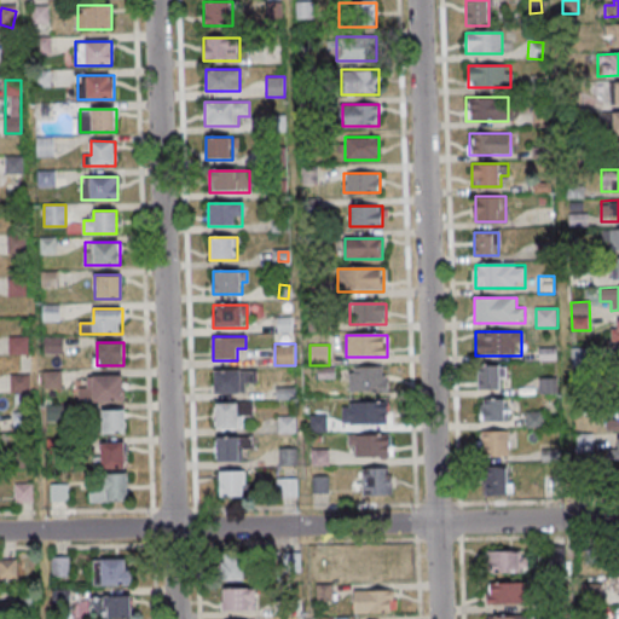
[(571,348),(571,365),(588,365),(588,348),(571,348)]
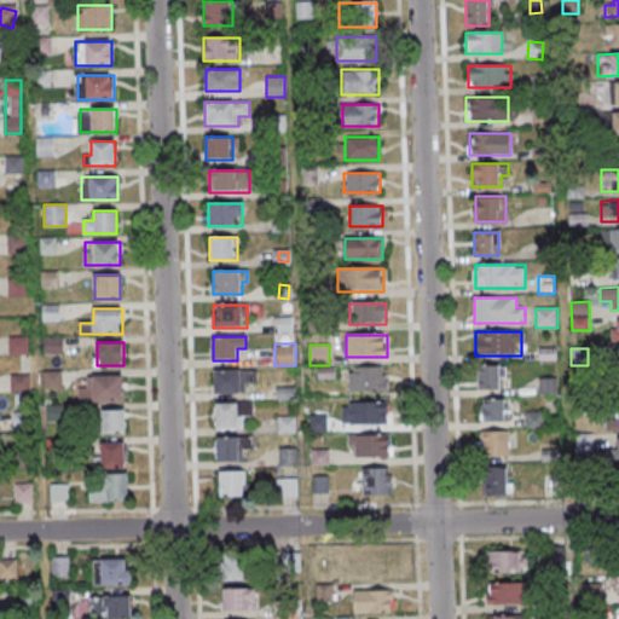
[(502,365),(478,365),(478,392),(502,392),(502,365)]
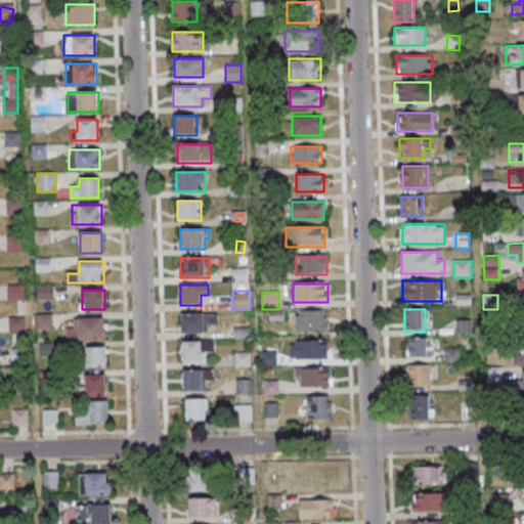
[(329,333),(329,310),(296,310),(296,333),(329,333)]
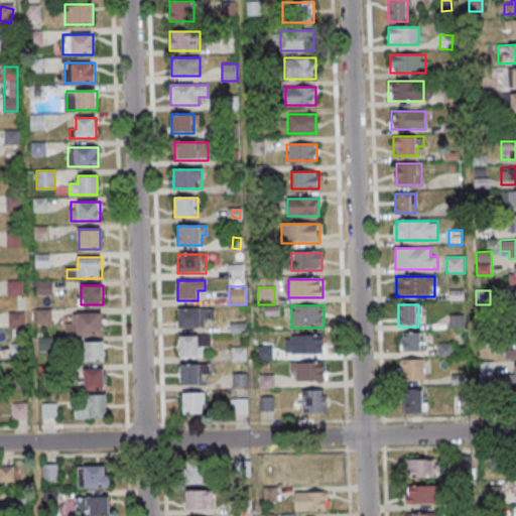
[(178,308),(178,330),(205,330),(205,319),(214,319),(214,308),(178,308)]
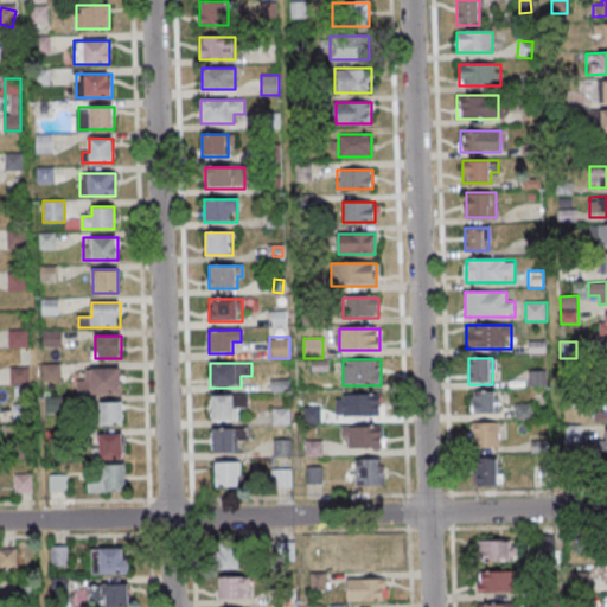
[(11,366),(11,387),(30,387),(30,366),(11,366)]
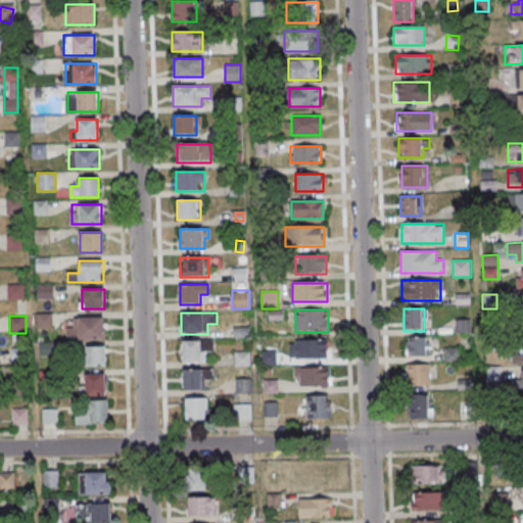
[(104,339),(104,317),(68,317),(68,339),(104,339)]
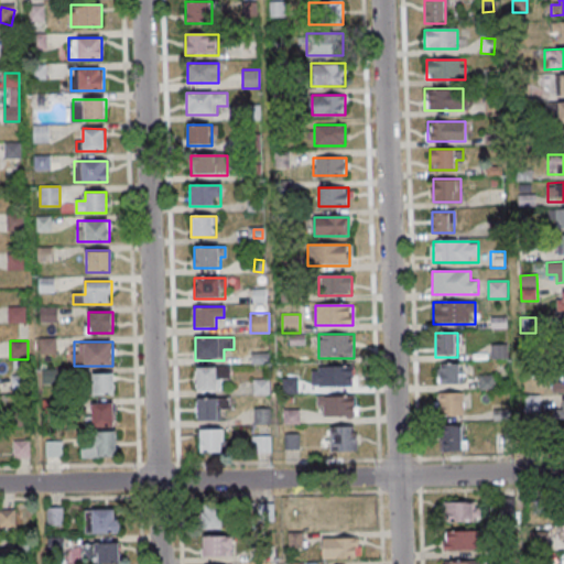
[(437,386),(461,386),(461,364),(437,364),(437,386)]
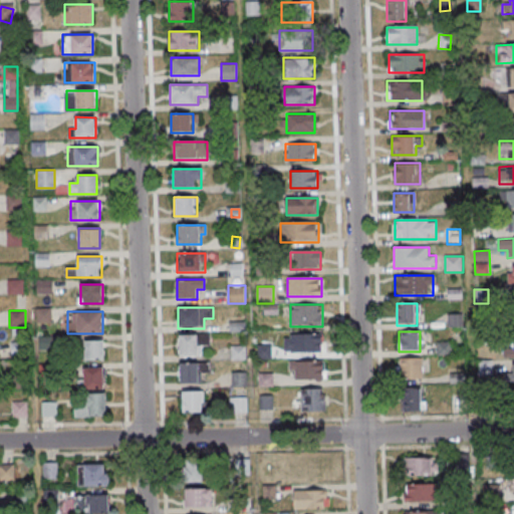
[(322,333),(284,333),(284,352),(322,352),(322,333)]
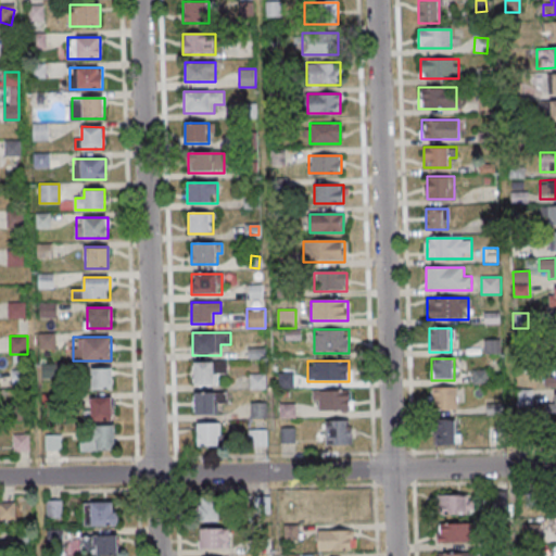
[(193,362),(193,386),(215,386),(215,374),(227,374),(227,362),(193,362)]
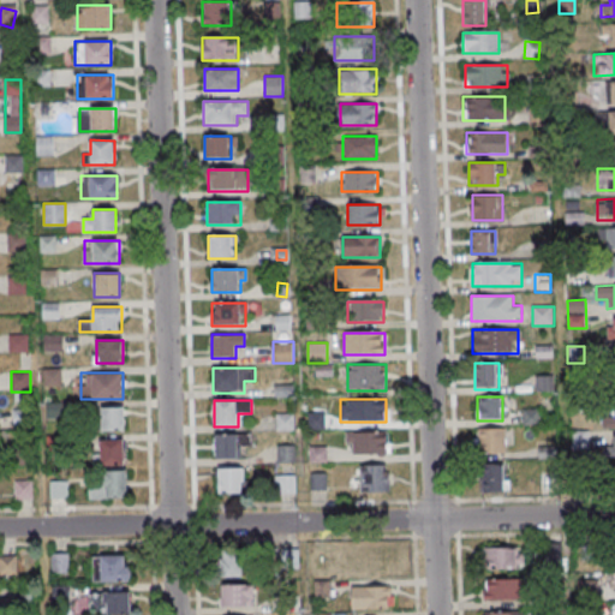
[(614,427),(614,405),(603,406),(603,428),(614,427)]
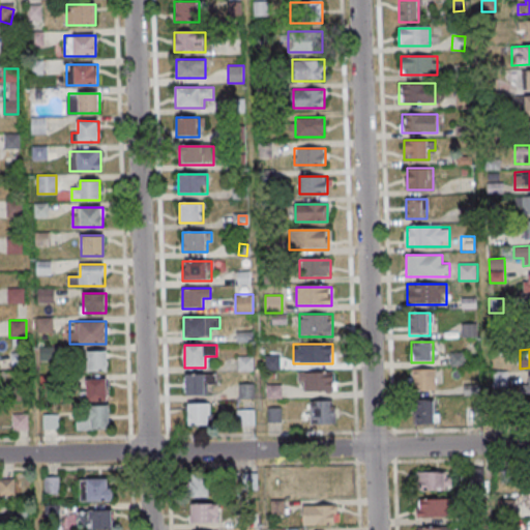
[(108,371),(108,351),(88,351),(88,371),(108,371)]
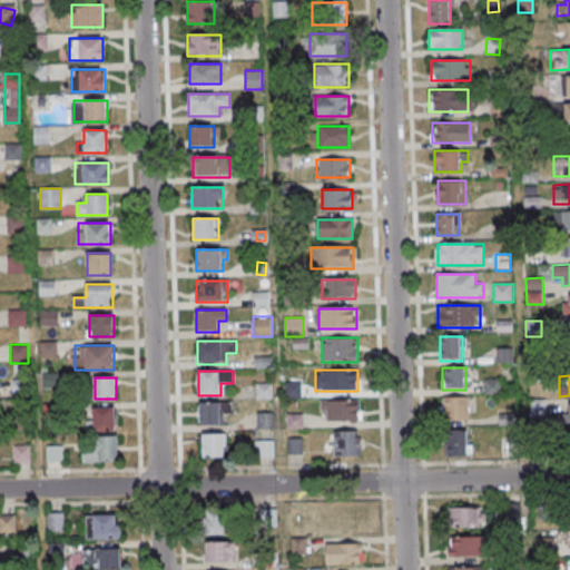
[(273,399),(273,384),(256,384),(256,399),(273,399)]
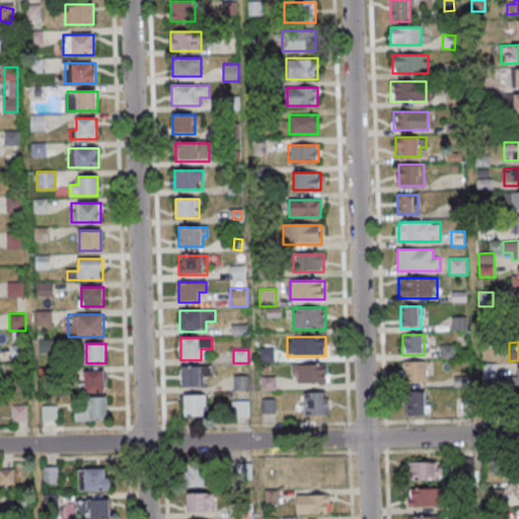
[(402,362),(402,383),(427,383),(427,362),(402,362)]
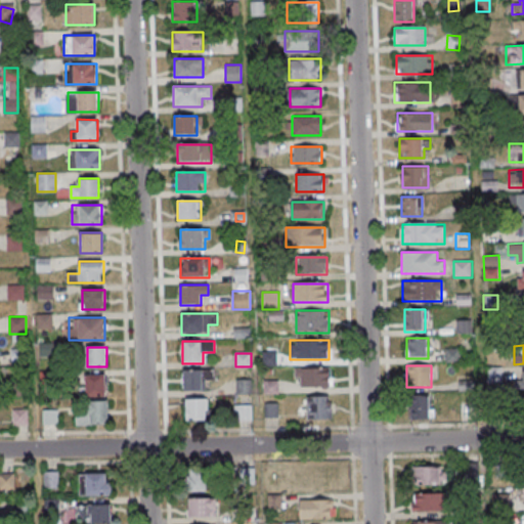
[(331,387),(331,367),(296,367),(296,387),(331,387)]
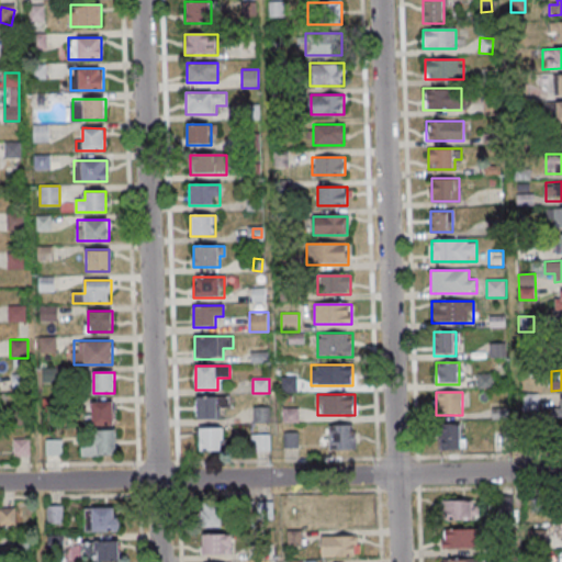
[(521,412),(538,412),(538,394),(521,394),(521,412)]
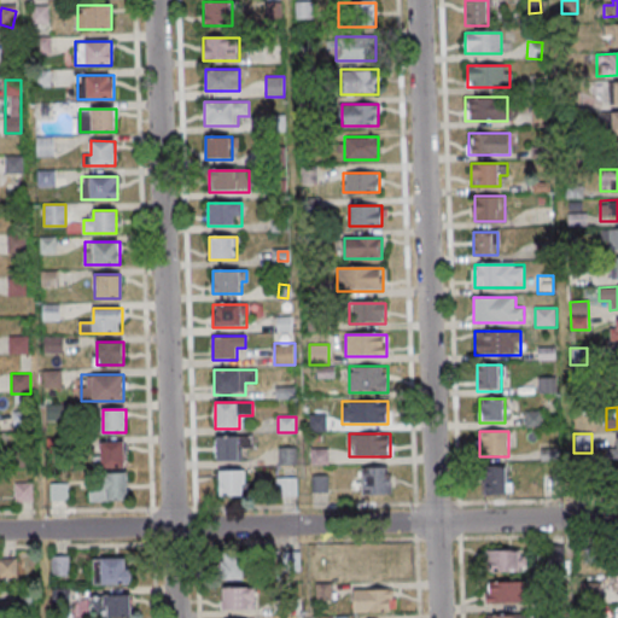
[(216,436),(216,461),(239,461),(239,448),(250,448),(250,436),(216,436)]
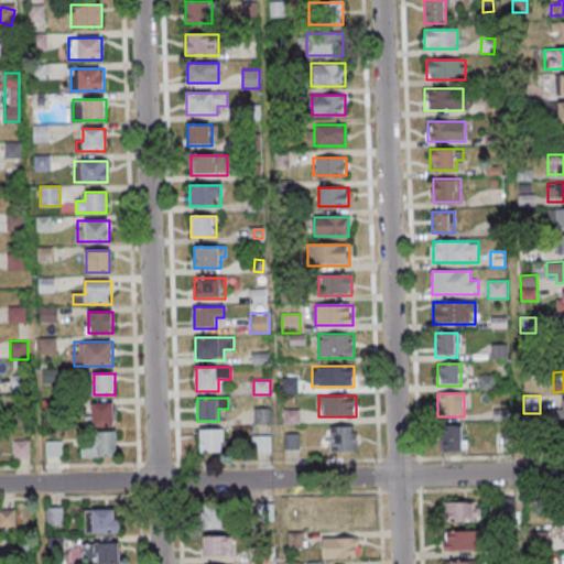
[(115,426),(115,403),(93,403),(93,426),(115,426)]
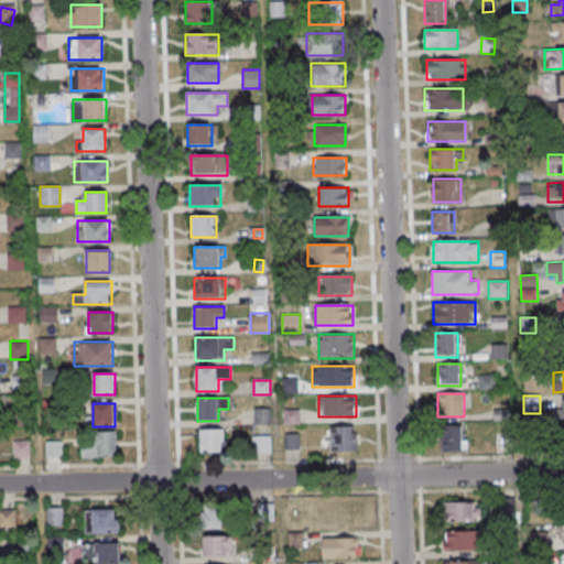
[(270,423),(270,410),(257,410),(257,423),(270,423)]
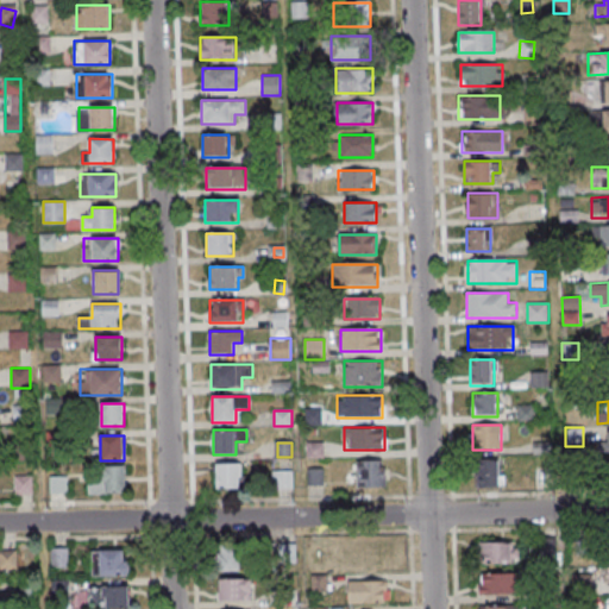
[(357,459),(357,487),(385,487),(385,459),(357,459)]
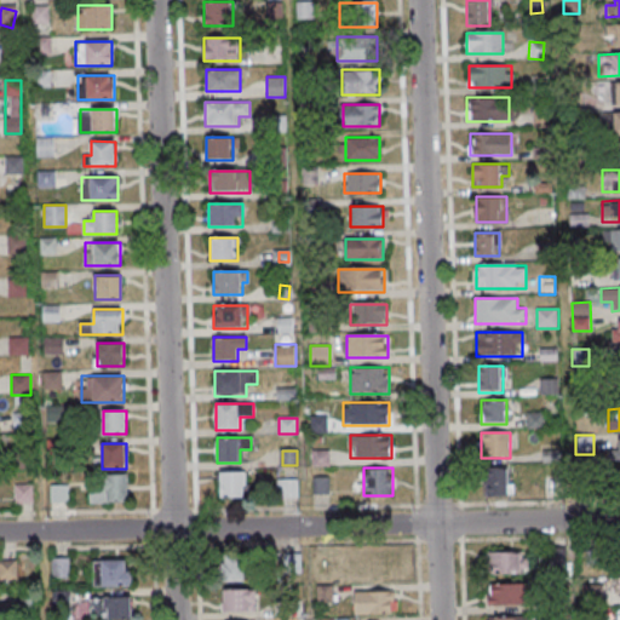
[(512,468),(486,468),(486,495),(512,495),(512,468)]
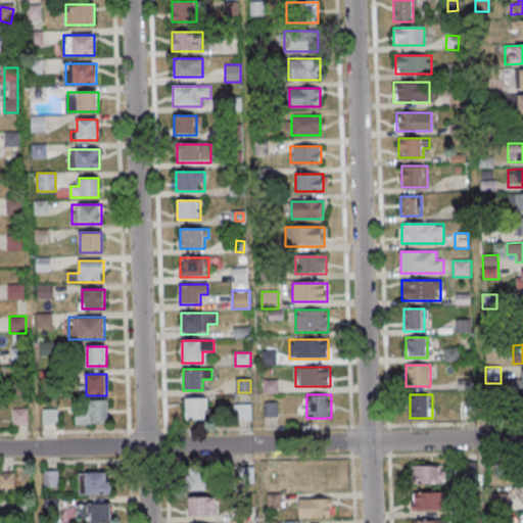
[(205,398),(186,398),(186,421),(205,421),(205,398)]
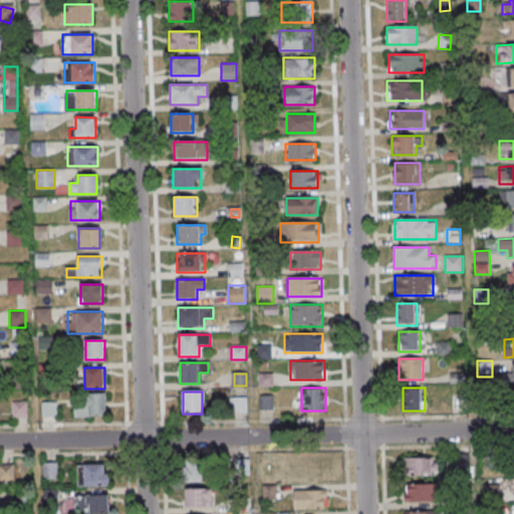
[(74,417),(105,417),(105,394),(85,394),(85,405),(74,405),(74,417)]
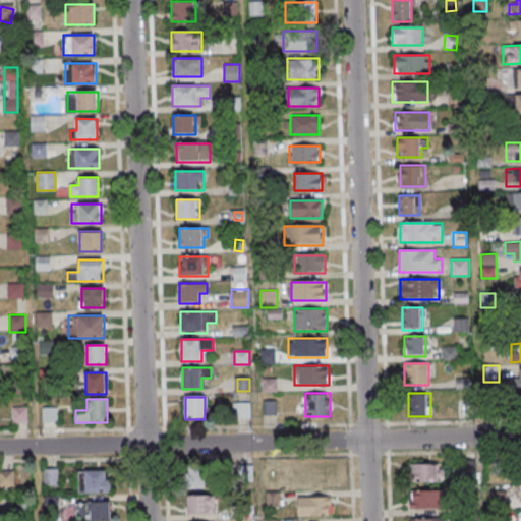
[(232,403),(232,417),(250,417),(250,403),(232,403)]
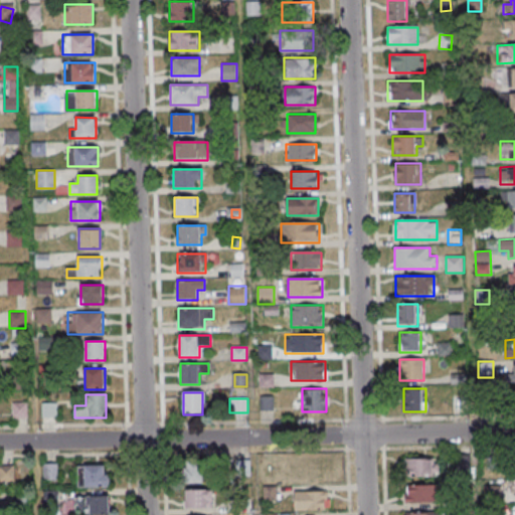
[(27,417),(27,402),(14,402),(14,417),(27,417)]
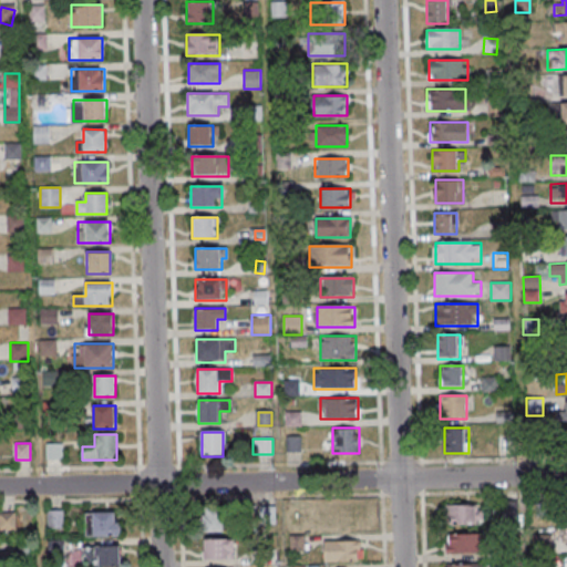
[(47,443),(47,459),(62,459),(62,443),(47,443)]
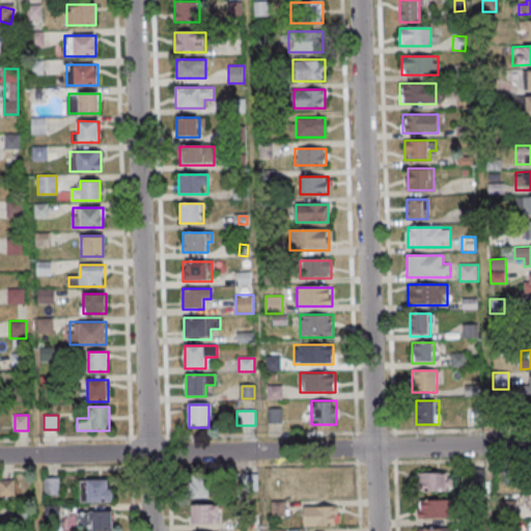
[(418,491),(450,491),(450,473),(418,473),(418,491)]
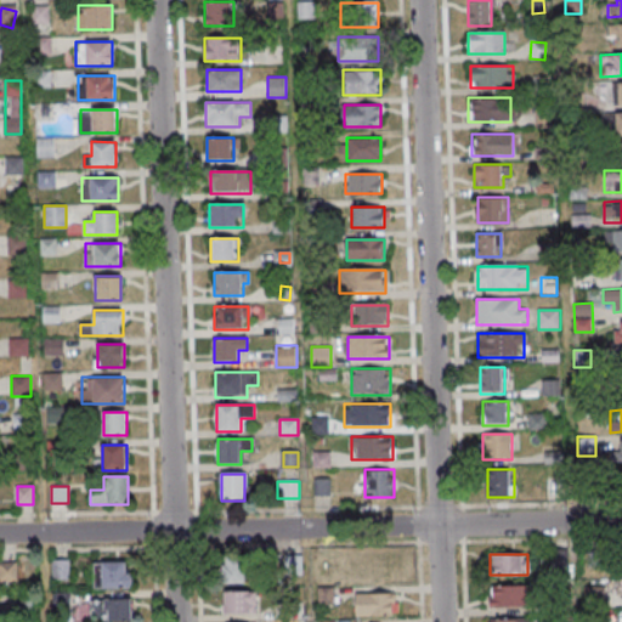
[(224,583),(244,583),(244,558),(224,558),(224,583)]
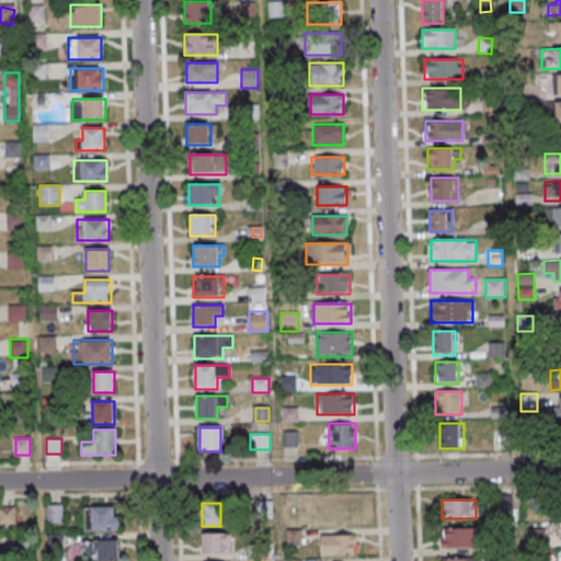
[(117,530),(117,507),(87,507),(87,530),(117,530)]
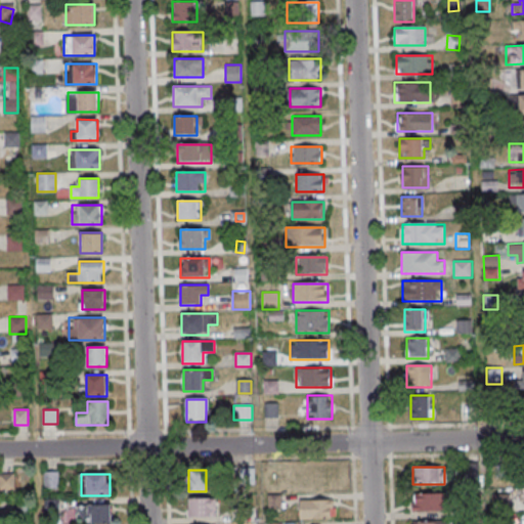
[(0,475),(0,488),(13,489),(13,475),(0,475)]
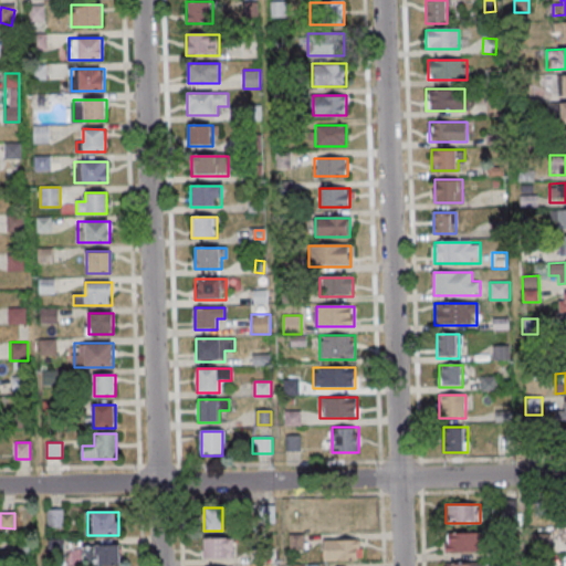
[(480,552),(480,532),(446,532),(446,552),(480,552)]
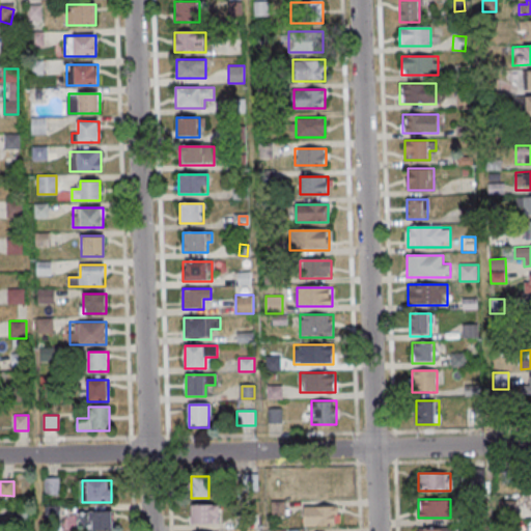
[(191,524),(219,524),(219,504),(191,504),(191,524)]
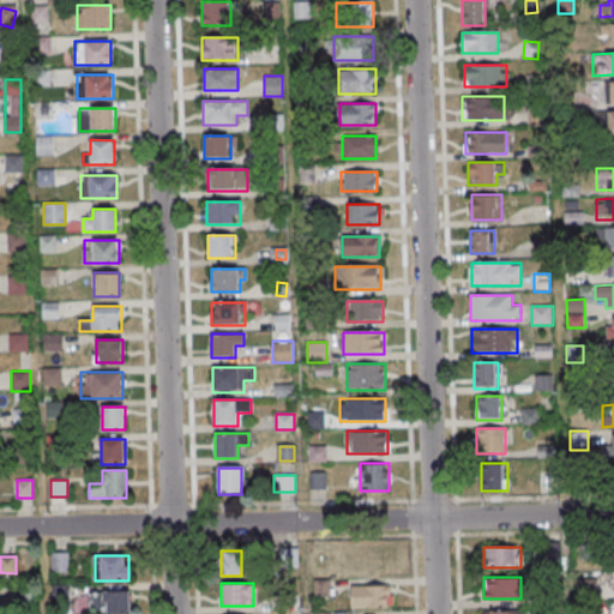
[(350,585),(350,607),(392,607),(392,585),(350,585)]
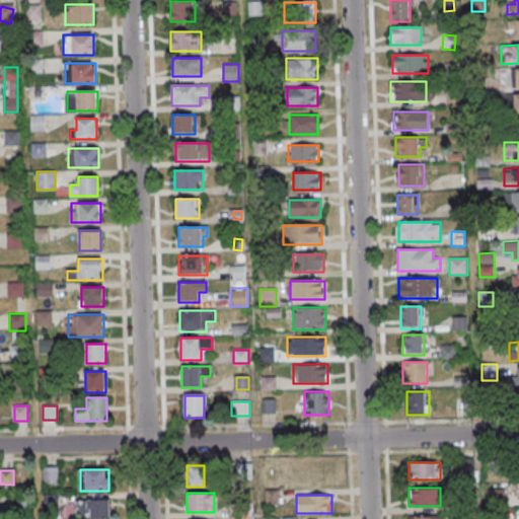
[(110,501),(88,501),(88,518),(110,518),(110,501)]
